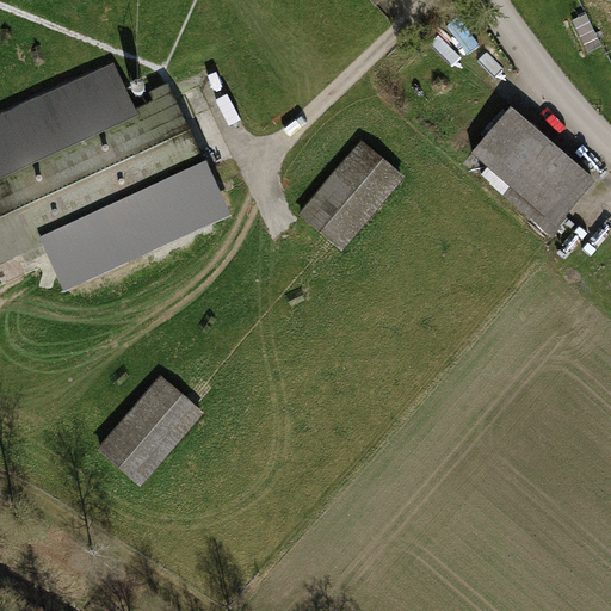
[(362,0),(372,10),(381,0),(362,0)]
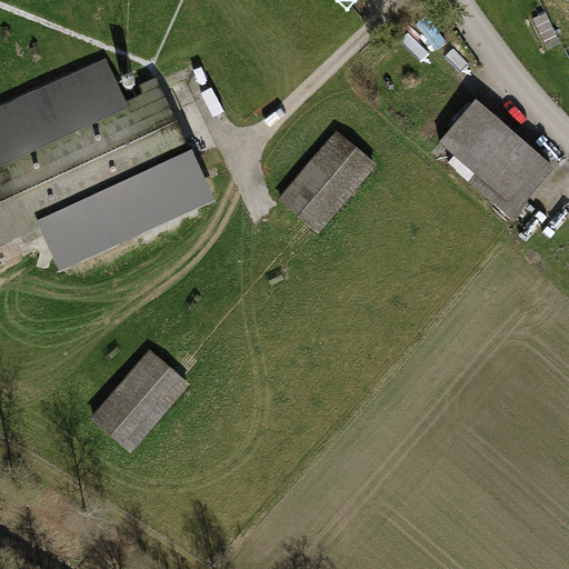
[(106,58),(0,106),(0,246),(40,228),(60,271),(216,201),(158,76),(139,85),(145,96),(139,98),(127,103),(106,58)]
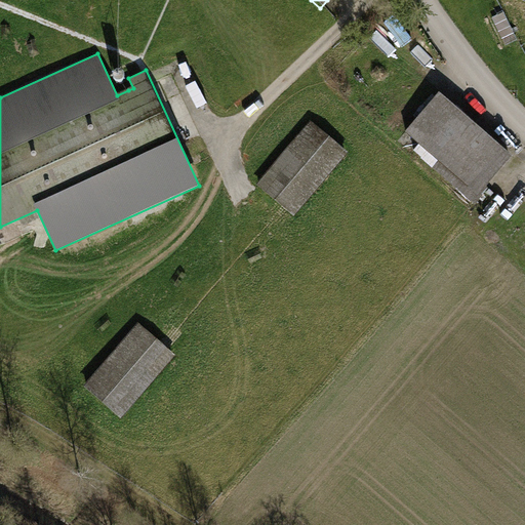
[(124,74),(123,73),(122,72),(120,72),(118,72),(117,72),(115,74),(115,75),(114,77),(115,79),(116,80),(117,82),(119,82),(121,82),(122,81),(124,80),(125,79),(125,77),(125,76),(124,74)]
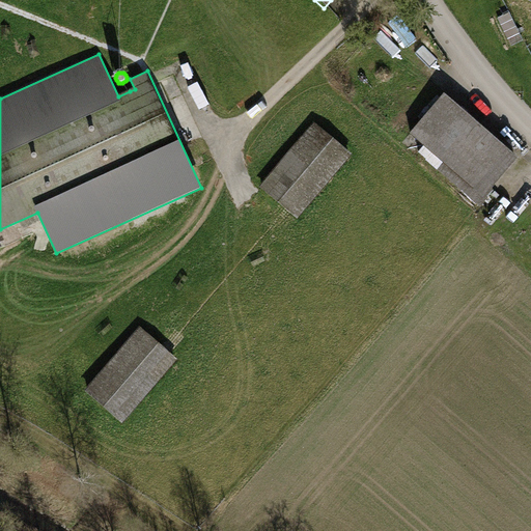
[(444,98),(411,134),(484,198),(518,160),(444,98)]
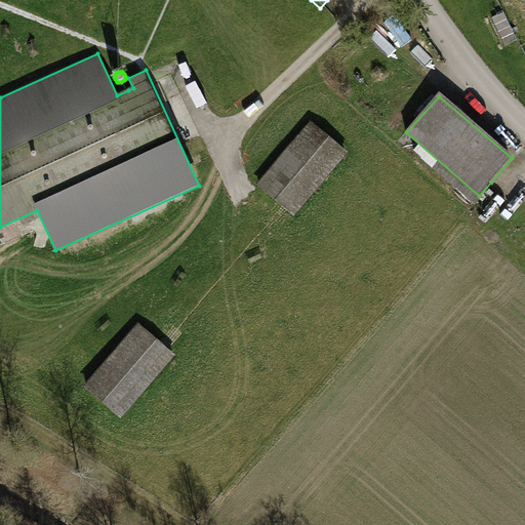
[(292,128),(252,187),(288,211),(328,154),(292,128)]
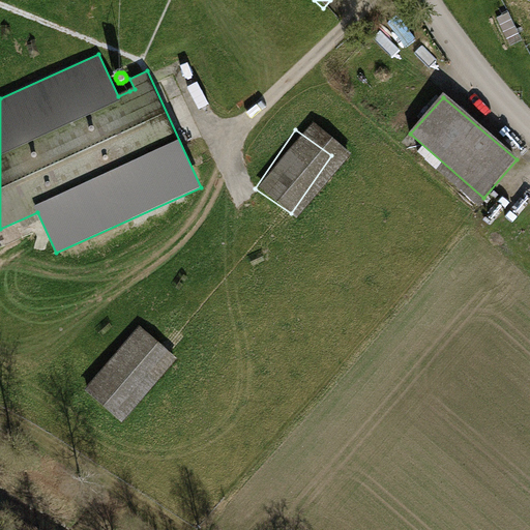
[(140,325),(84,387),(122,421),(178,359),(140,325)]
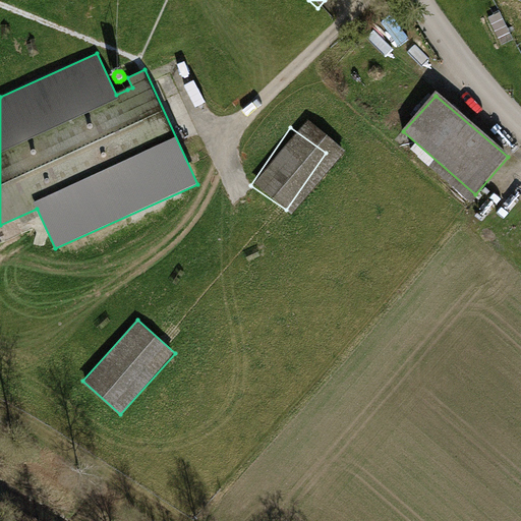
All buildings are outlined.
